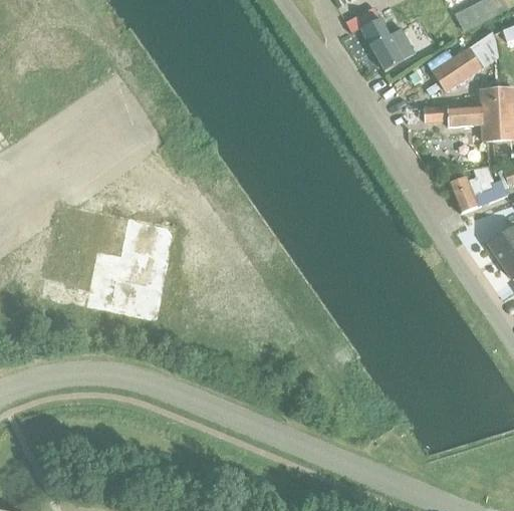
[(485,0),(479,3),(455,16),(462,29),(511,4),(513,1),(513,0),(485,0)]
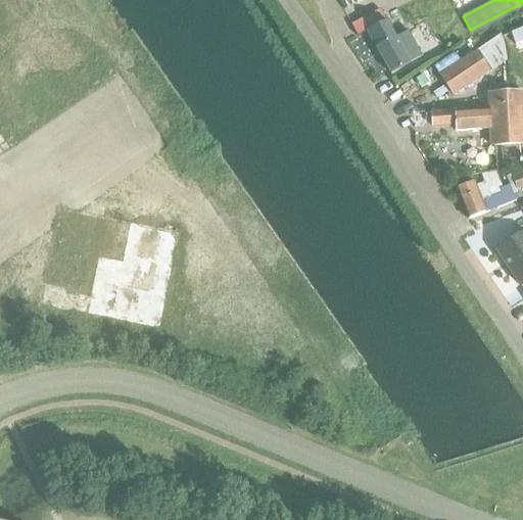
[(385,18),(367,29),(390,71),(422,53),(411,33),(409,28),(394,35),(385,18)]
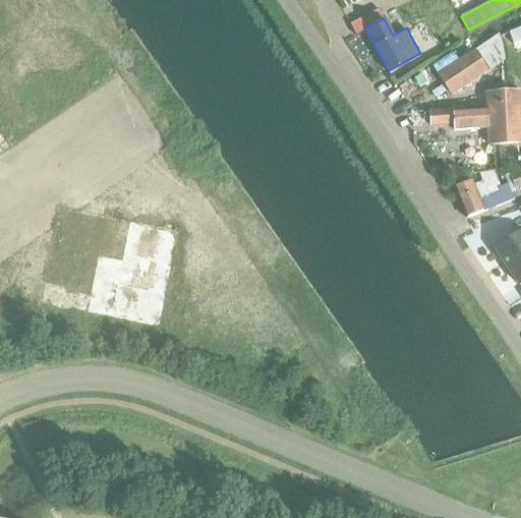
[(520,25),(509,30),(514,42),(520,39),(520,25)]
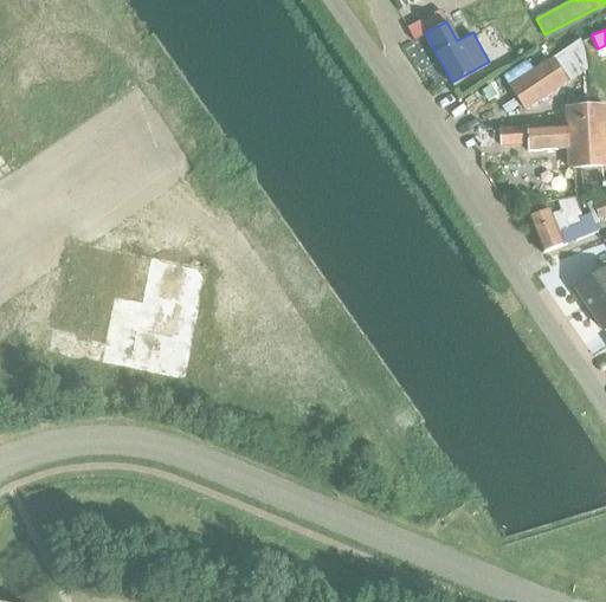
[(579,38),(550,57),(555,65),(561,72),(567,81),(587,66),(584,50),(579,38)]
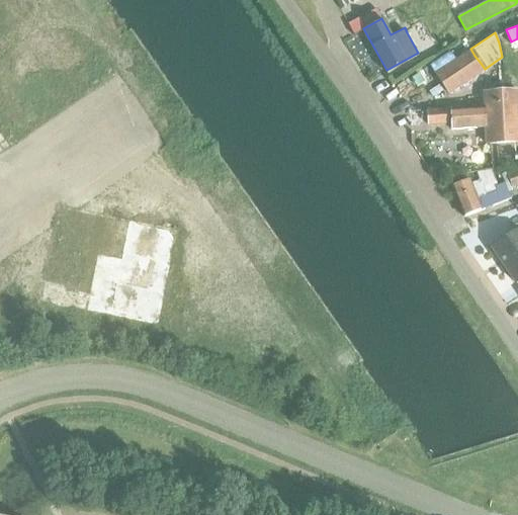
[(469,49),(435,72),(448,92),(484,69),(469,49)]
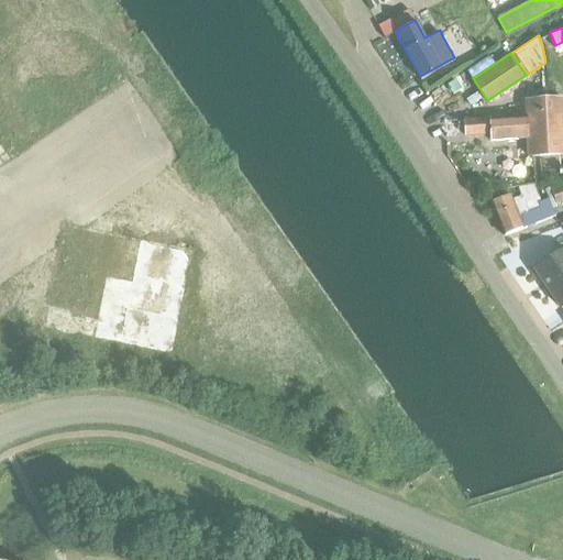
[(527,136),(528,154),(560,152),(559,134),(552,134),(550,97),(525,99),(526,114),(463,118),(464,133),(489,132),(489,139),(527,136)]
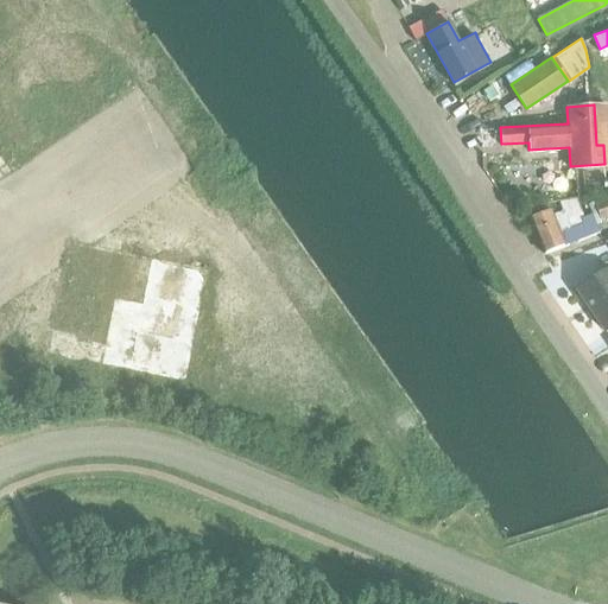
[(607,215),(607,196),(594,202),(601,218),(607,215)]
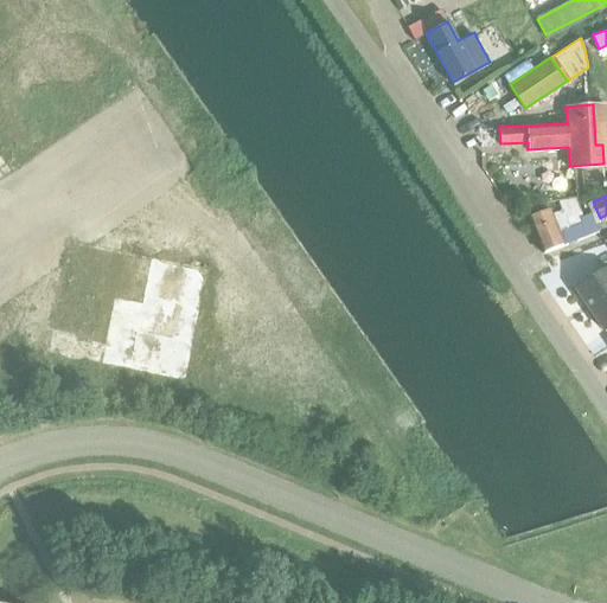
[(529,216),(543,251),(598,230),(590,212),(581,216),(580,211),(564,217),(561,210),(551,213),(549,207),(529,216)]
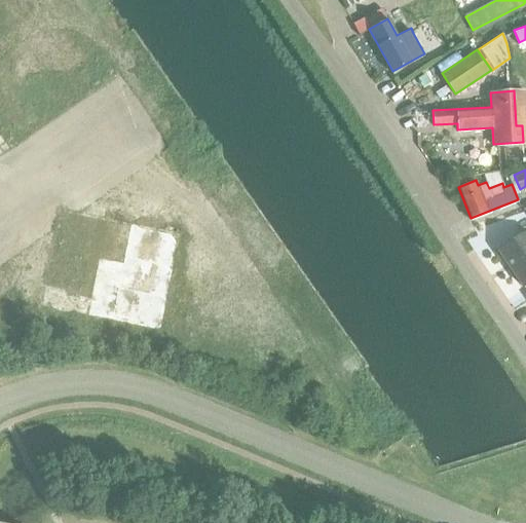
[(61,206),(47,306),(172,323),(185,222),(61,206)]
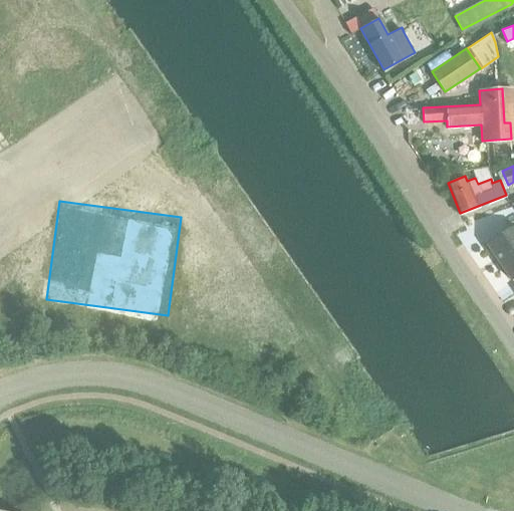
[(513,225),(487,243),(512,279),(513,277),(513,225)]
